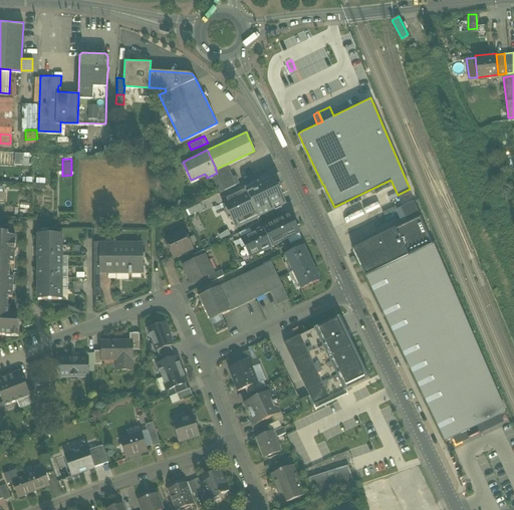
[(215,169),(217,173),(225,188),(236,183),(227,164),(216,169),(215,169)]
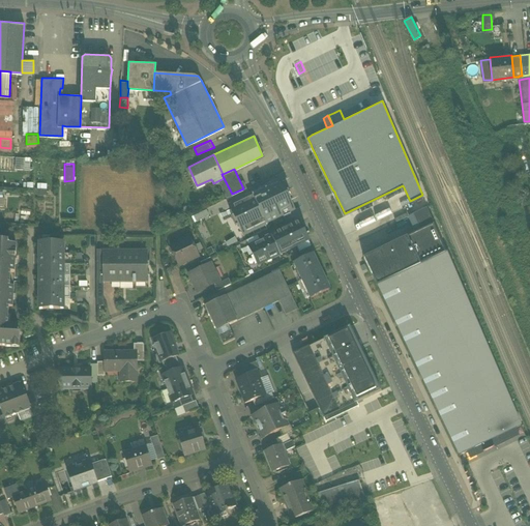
[(227,196),(232,194),(224,178),(219,180),(227,196)]
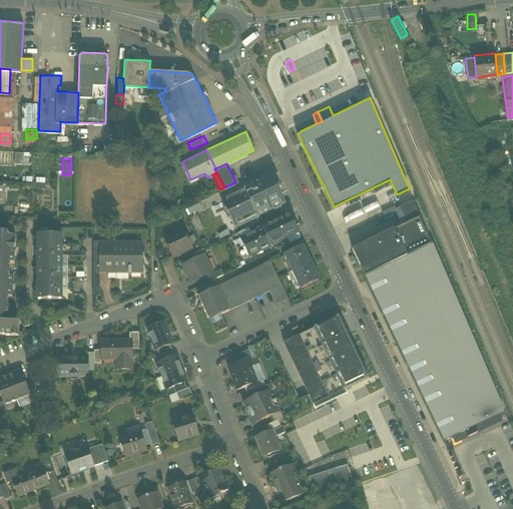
[(235,224),(274,205),(285,200),(271,172),(221,195),(235,224)]
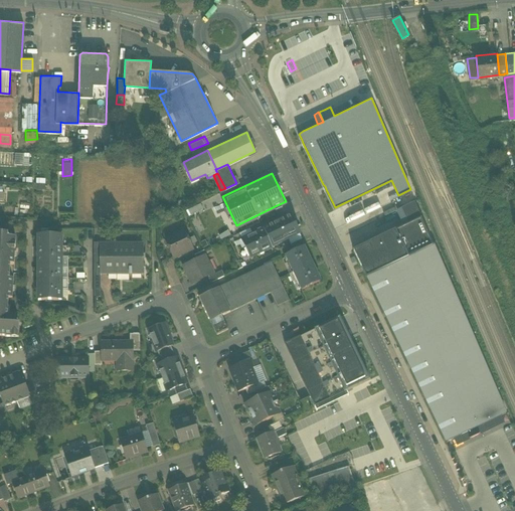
[(401,205),(408,220),(421,214),(414,198),(401,205)]
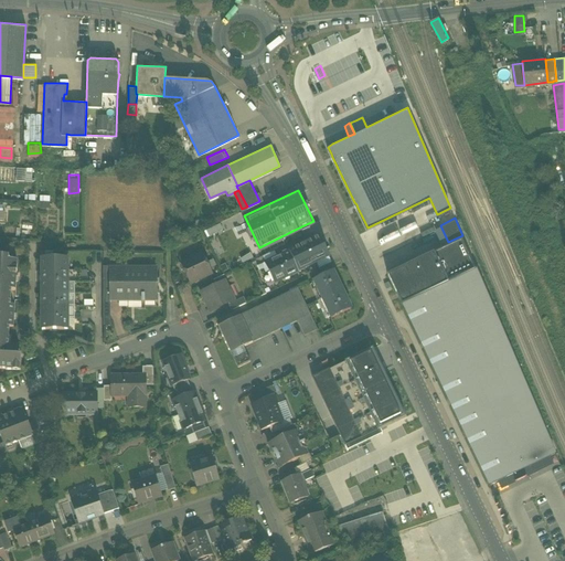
[(316,228),(313,221),(301,226),(305,233),(316,228)]
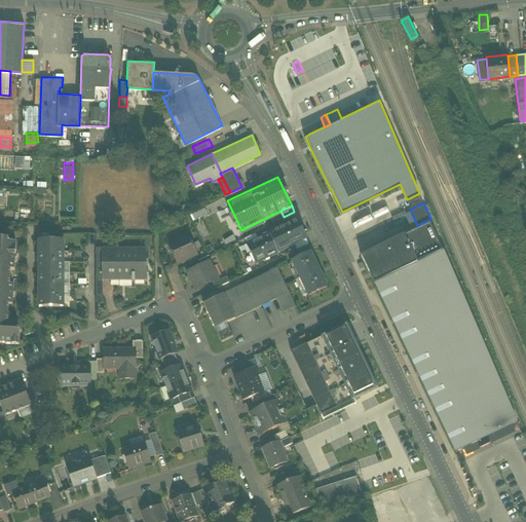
[(269,230),(278,249),(294,241),(306,235),(297,217),(269,230)]
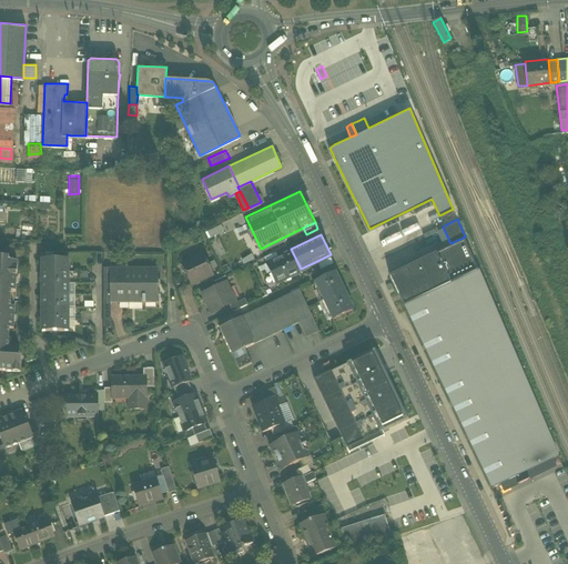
[(450,243),(436,250),(450,281),(406,302),(494,484),(500,482),(520,472),(553,456),(558,454),(465,237),(450,243)]
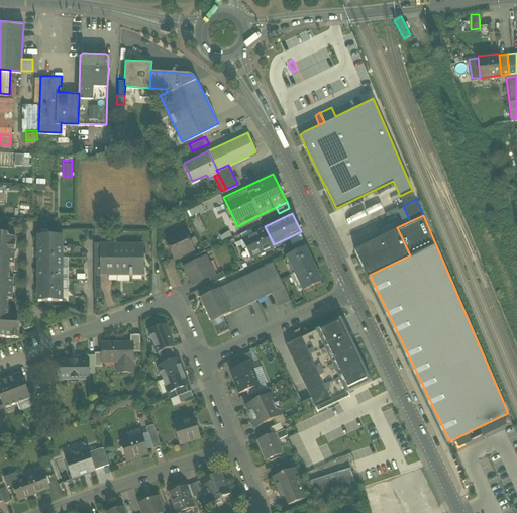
[(240,231),(242,237),(253,232),(250,226),(240,231)]
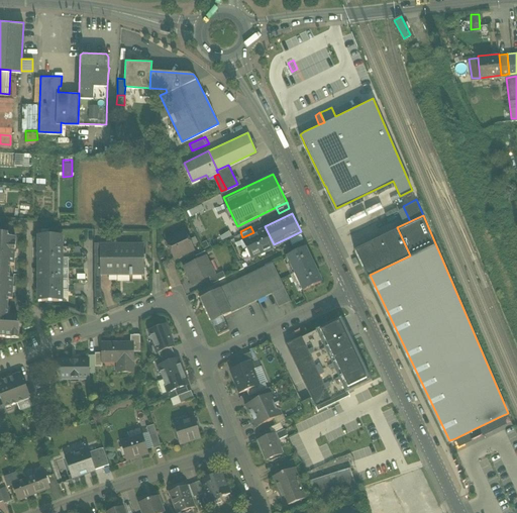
[(242,237),(251,255),(274,244),(265,226),(253,232),(242,237)]
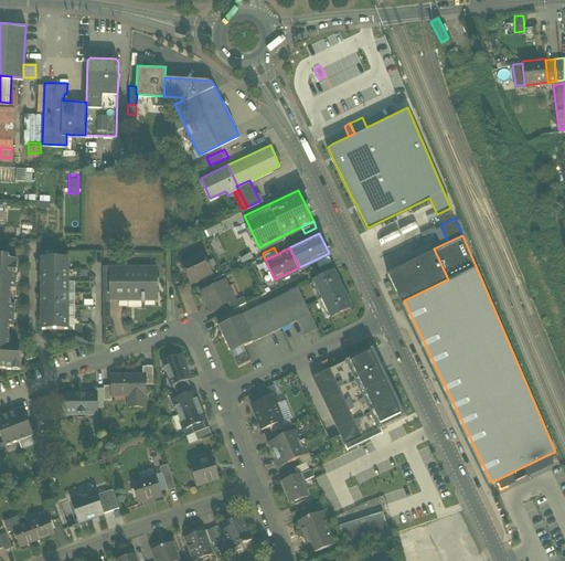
[(402,302),(404,300),(448,279),(434,249),(386,272),(402,302)]
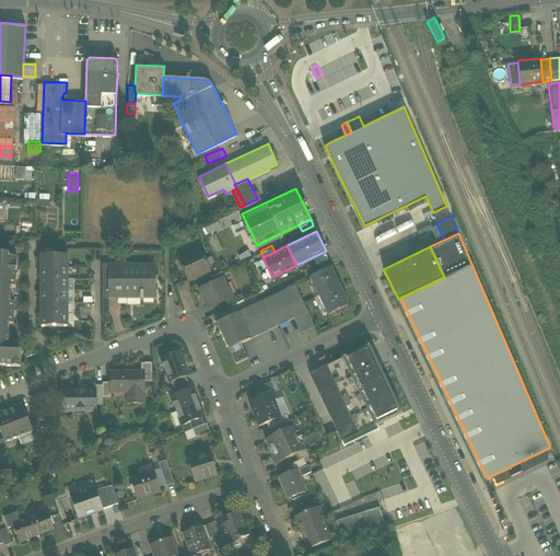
[(185,268),(189,277),(209,268),(200,248),(184,256),(188,266),(185,268)]
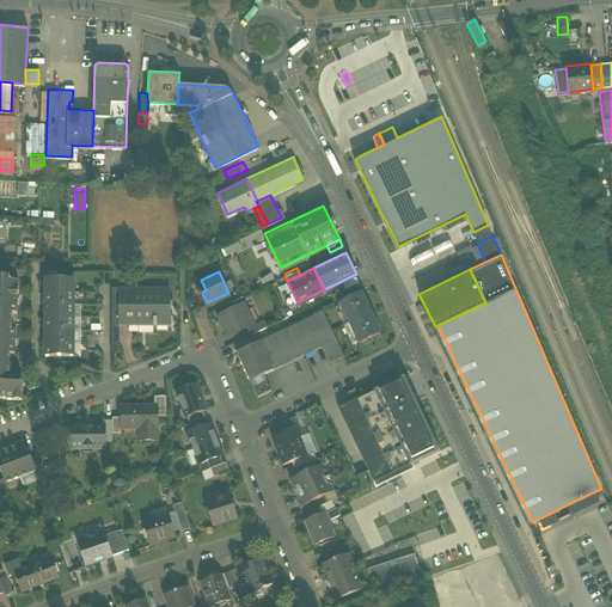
[(0,394),(6,396),(6,397),(13,397),(14,392),(23,392),(23,380),(22,380),(22,372),(8,371),(10,360),(10,351),(14,351),(16,327),(11,327),(12,311),(17,311),(19,279),(10,277),(10,274),(0,273),(0,394)]
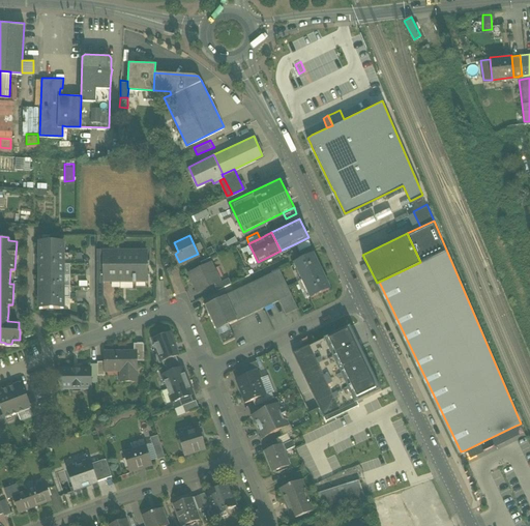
[(296,243),(299,249),(311,242),(308,237),(296,243)]
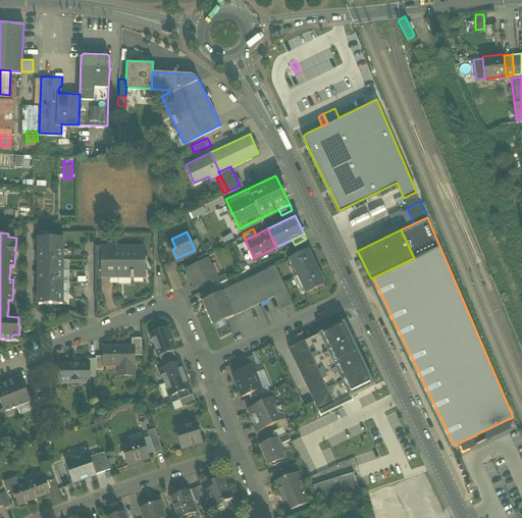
[(39,236),(39,247),(62,247),(62,236),(39,236)]
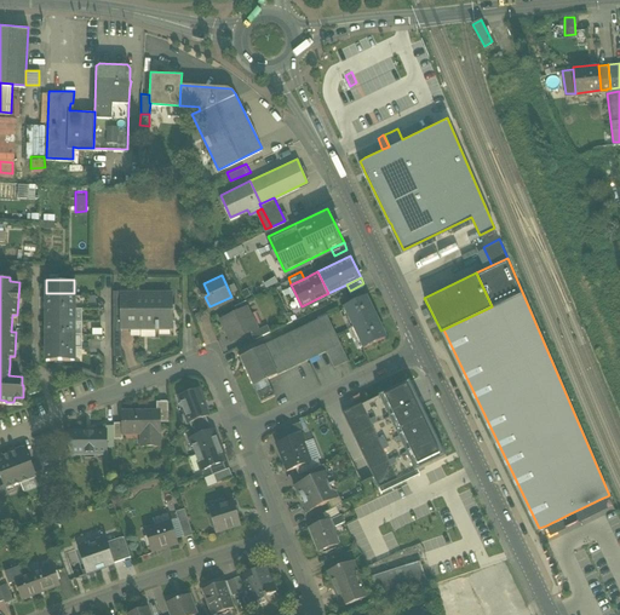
[(156,328),(159,328),(159,323),(172,323),(172,292),(122,292),(122,306),(122,323),(156,323),(156,328)]
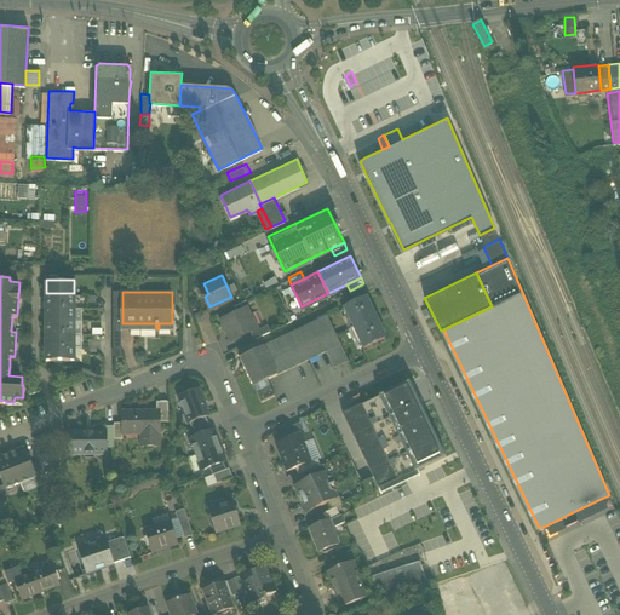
[(46,293),(46,305),(74,305),(74,293),(46,293)]
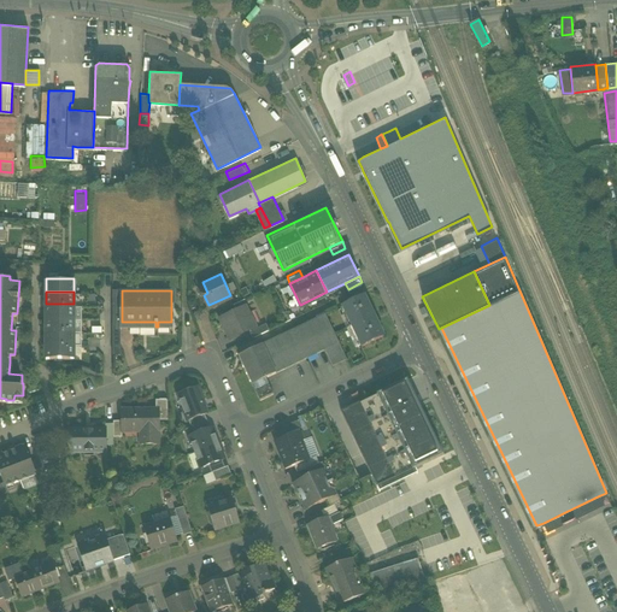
[(342,304),(362,343),(385,333),(380,323),(377,324),(368,302),(369,302),(364,293),(342,304)]
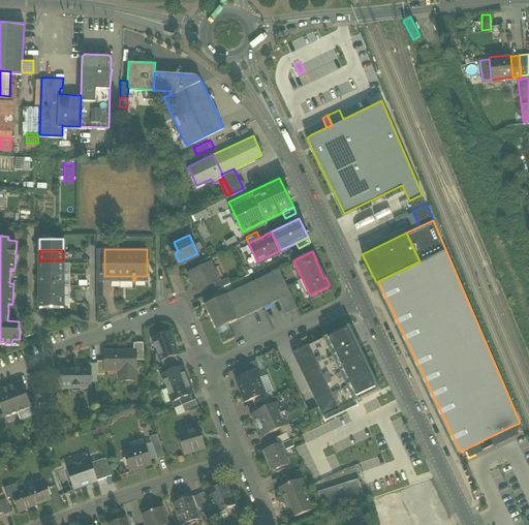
[(215,281),(214,279),(197,287),(189,271),(210,260),(211,258),(187,270),(196,290),(215,281)]
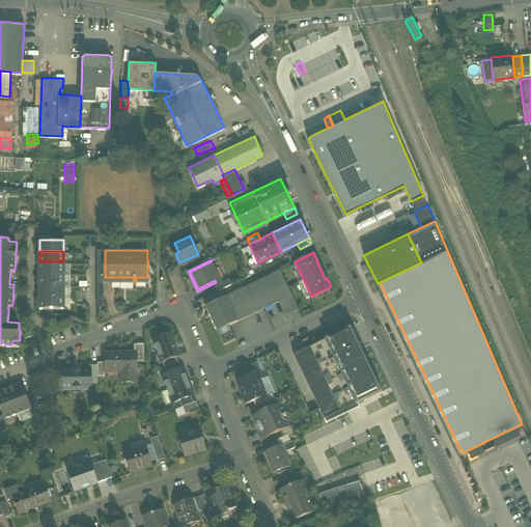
[(215,280),(216,282),(222,280),(212,259),(211,261),(215,270),(211,272),(215,280)]
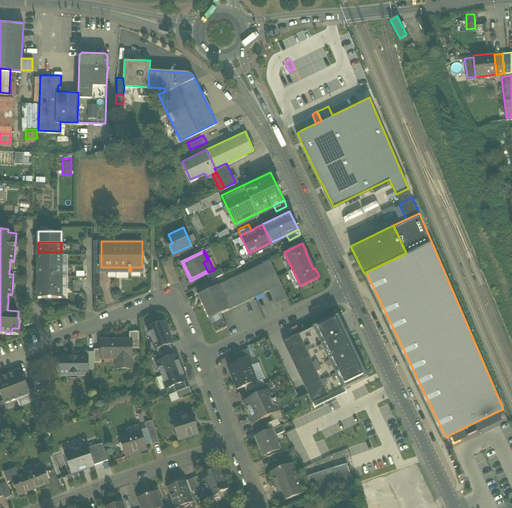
[(38,252),(38,263),(61,263),(61,252),(38,252)]
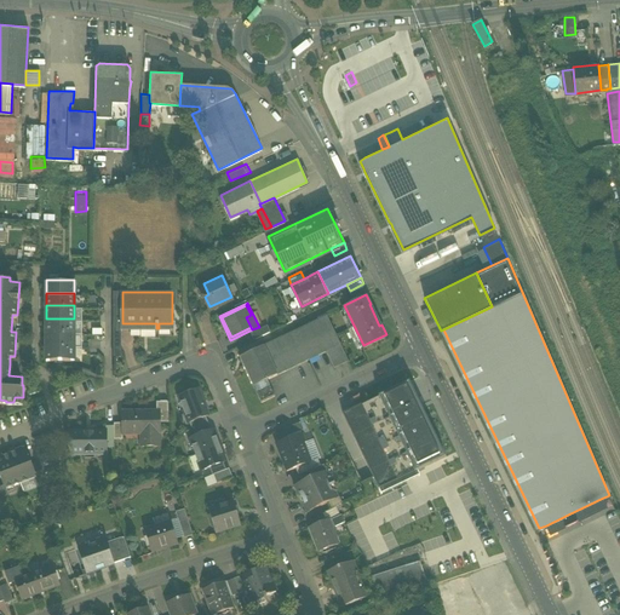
[(222,317),(231,337),(251,327),(246,317),(251,315),(246,305),(222,317)]
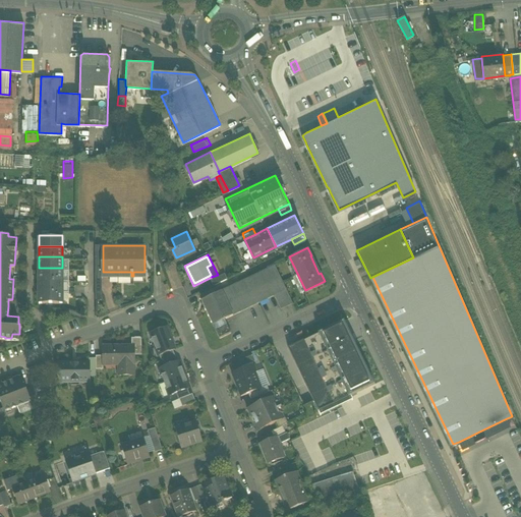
[(221,288),(233,312),(274,293),(286,287),(275,263),(221,288)]
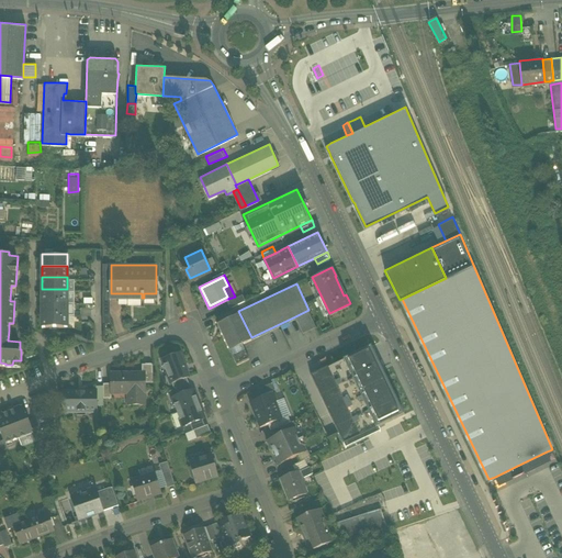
[(42,289),(42,301),(67,301),(67,289),(42,289)]
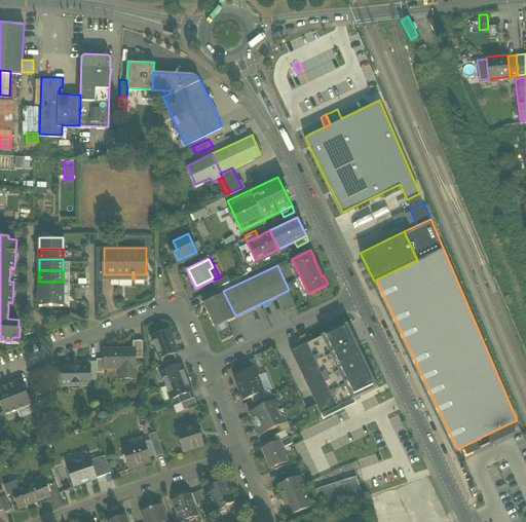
[(214,280),(216,286),(229,280),(227,273),(220,277),(214,280)]
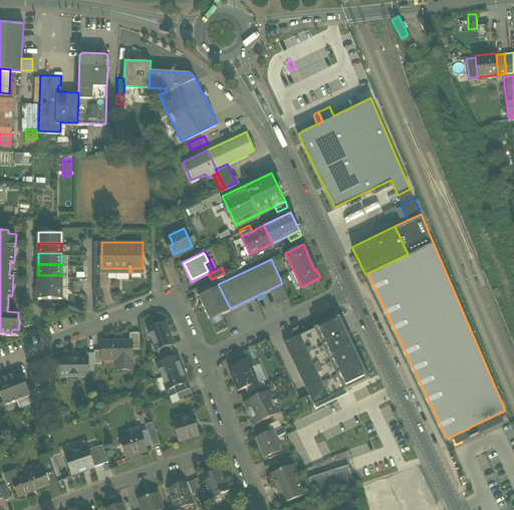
[(38,275),(38,285),(61,285),(61,275),(38,275)]
